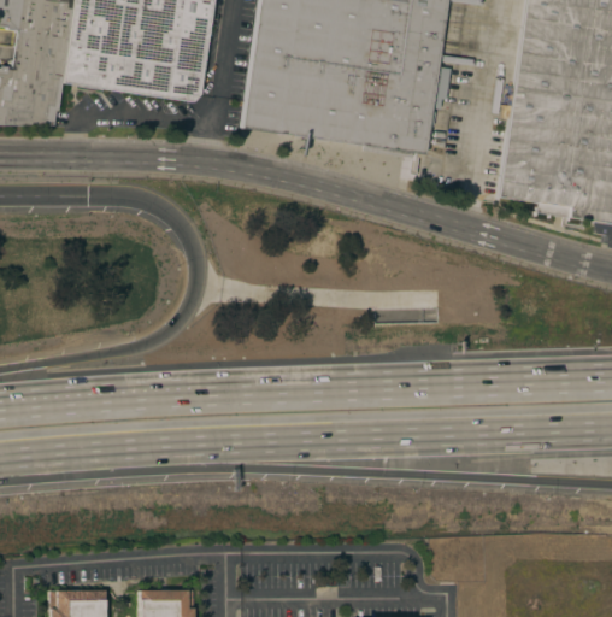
[(75,0),(64,83),(59,111),(57,111),(54,125),(0,125),(0,68),(3,69),(4,66),(13,69),(18,31),(9,29),(9,27),(0,25),(0,0),(75,0)]
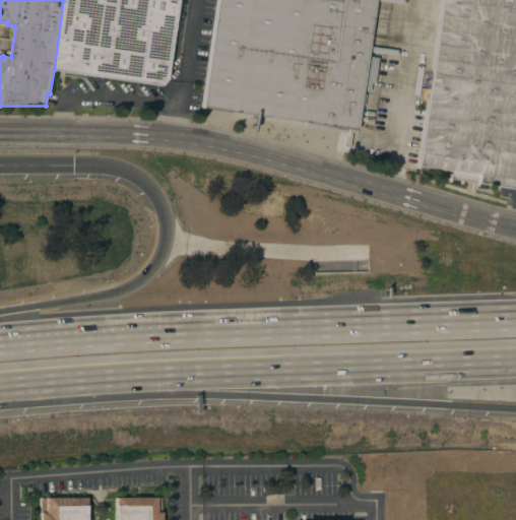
[(181,0),(170,79),(164,86),(54,70),(63,0),(181,0)]
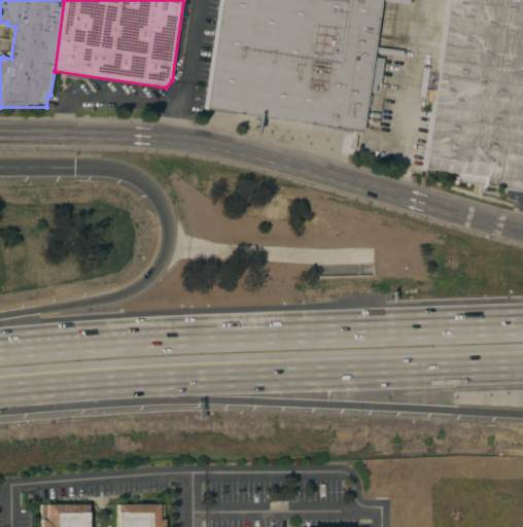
[(223,0),(385,0),(378,57),(384,58),(381,85),(371,84),(363,131),(354,130),(353,135),(313,129),(313,125),(208,110),(223,0)]
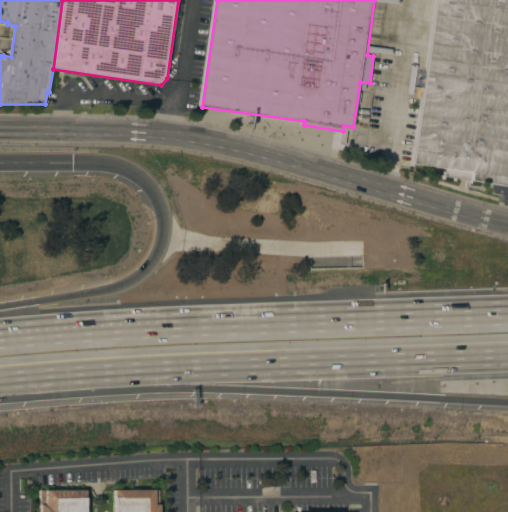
[(438,0),(507,0),(507,185),(473,181),(473,180),(446,176),(447,168),(415,164),(438,0)]
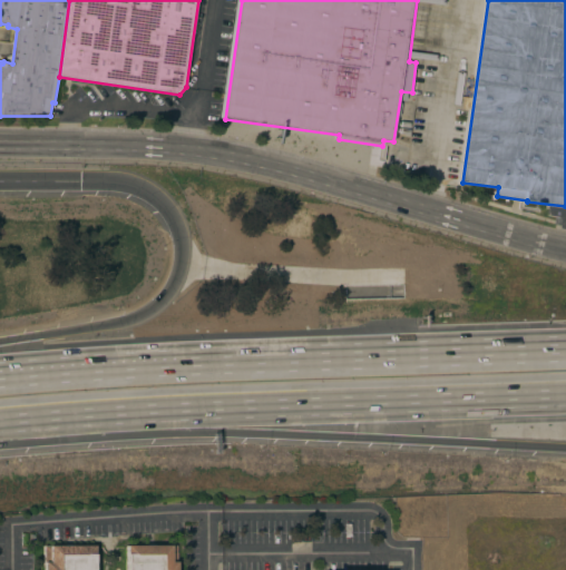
[(45,548),(45,569),(98,569),(99,546),(45,548)]
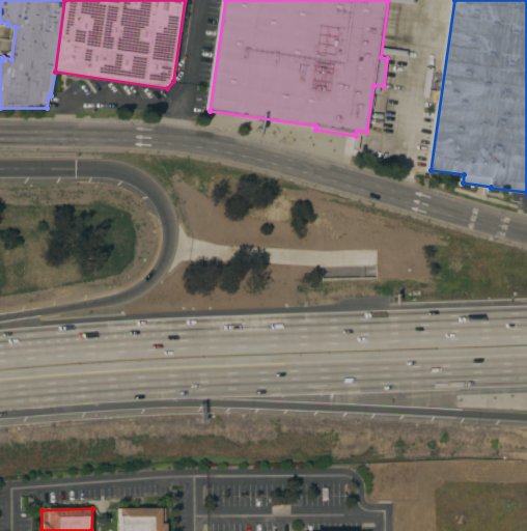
[(121,530),(121,508),(167,508),(167,530),(121,530)]
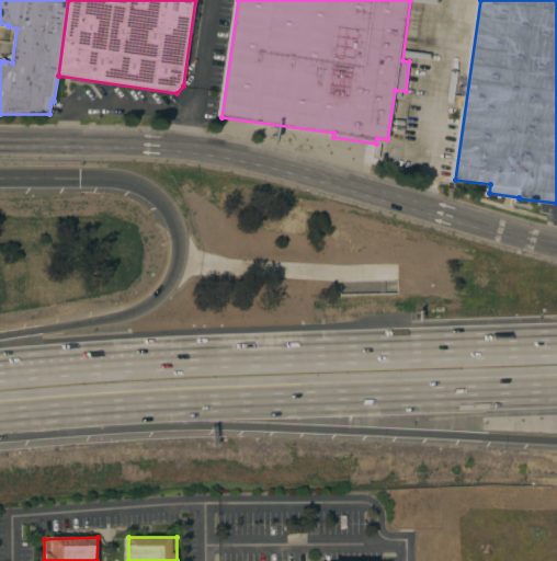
All buildings are outlined.
